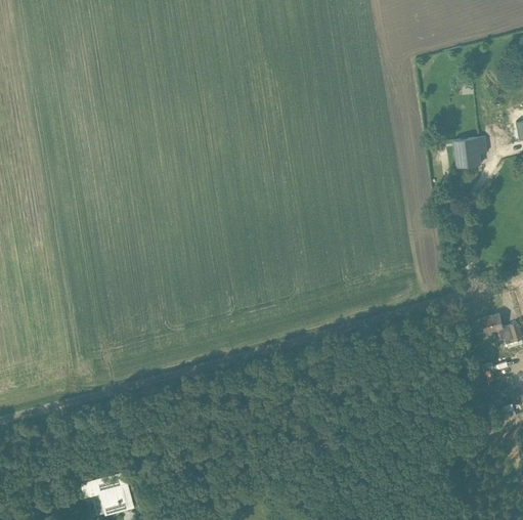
[(481,156),(488,155),(486,139),(454,143),(458,169),(482,167),(481,156)]
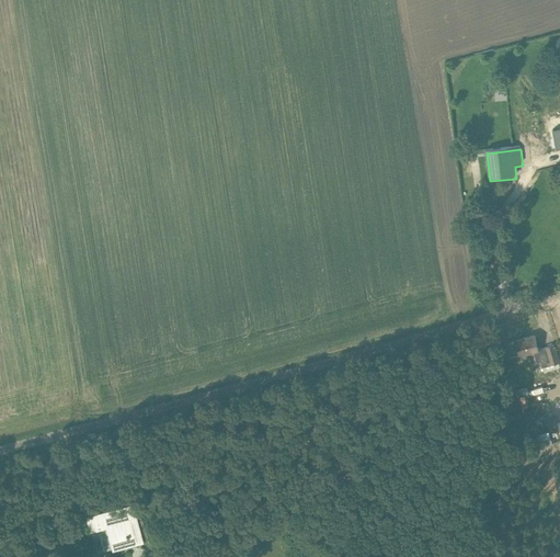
[(559,362),(558,360),(556,349),(539,353),(535,339),(517,344),(521,355),(522,359),(530,355),(534,366),(541,364),(544,371),(559,365),(559,362)]
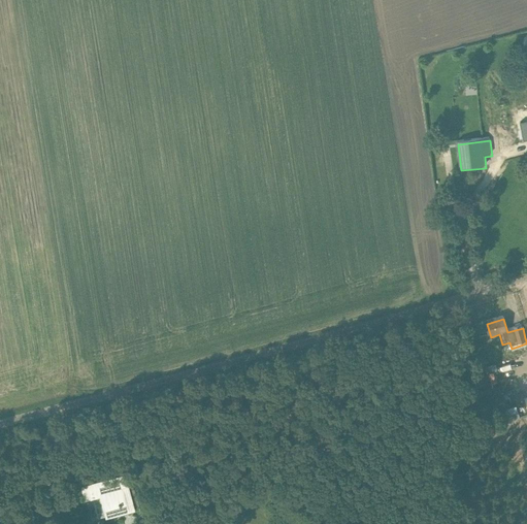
[(493,388),(498,386),(496,375),(490,378),(493,388)]
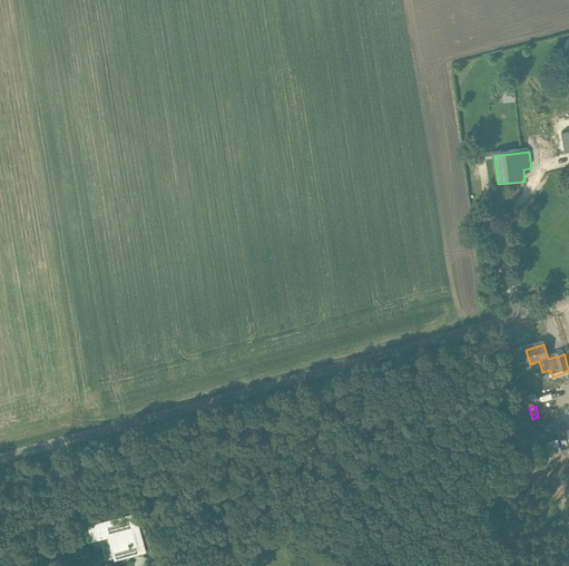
[(560,418),(551,419),(556,441),(567,440),(565,429),(562,429),(560,418)]
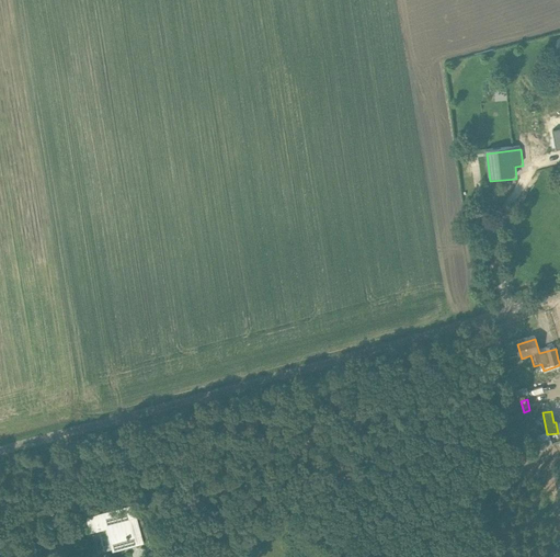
[(532,413),(526,416),(530,431),(534,442),(539,440),(536,430),(532,413)]
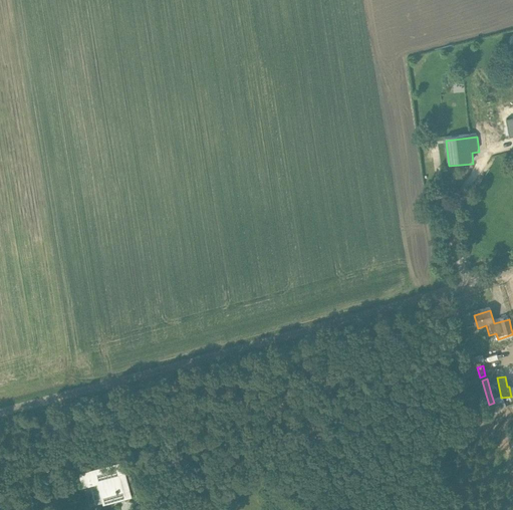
[(132,499),(125,478),(123,468),(95,475),(95,473),(79,477),(82,489),(90,487),(94,507),(132,499)]
